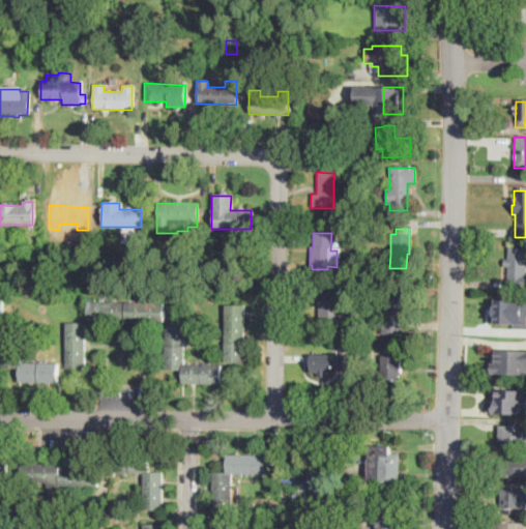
[(349,238),(348,247),(340,247),(340,238),(349,238)]
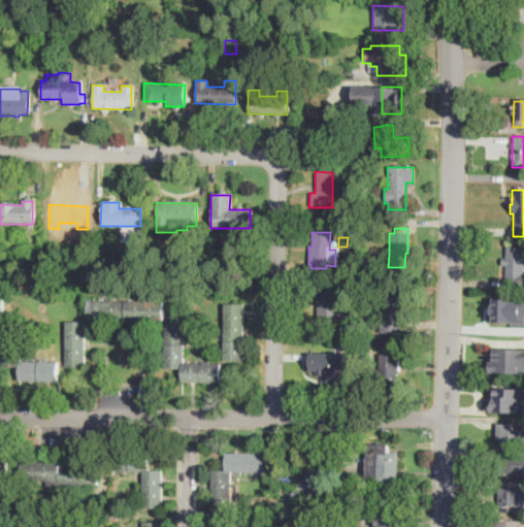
[(523,289),(503,289),(503,287),(503,282),(504,253),(504,248),(523,249),(523,253),(523,266),(522,278),(523,278),(523,289)]
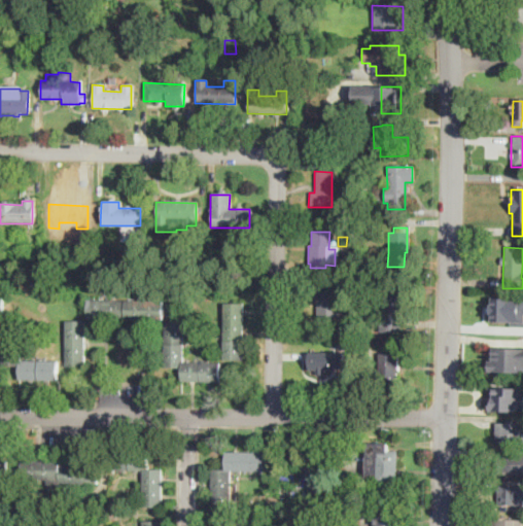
[(355,286),(346,287),(346,276),(355,275),(355,286)]
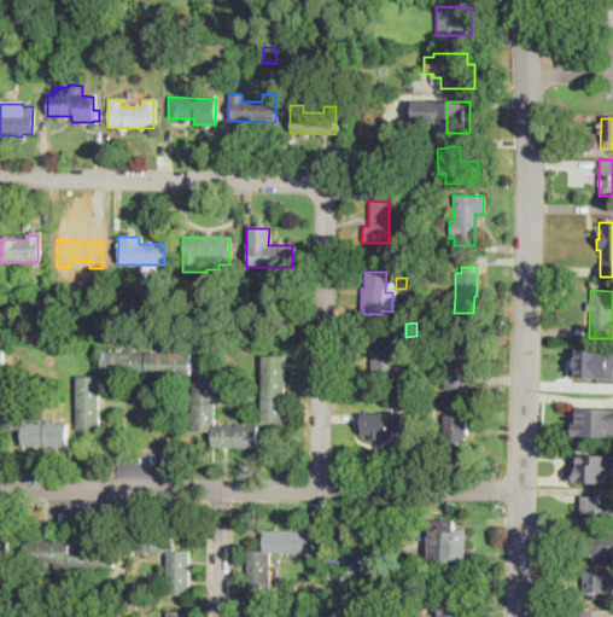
[(396,366),(396,374),(393,374),(369,373),(371,341),(371,339),(397,341),(397,350),(396,366)]
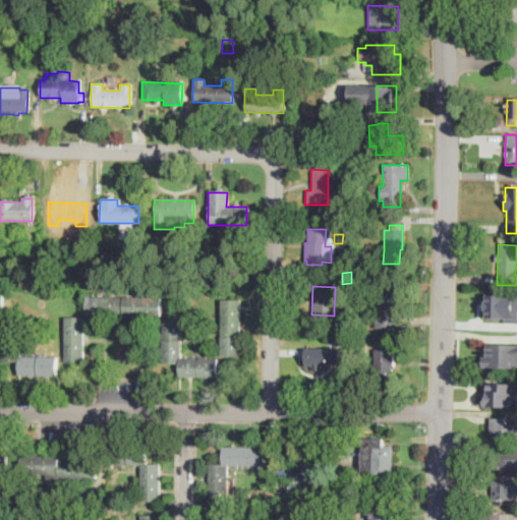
[(396,290),(394,319),(394,325),(394,330),(372,329),(374,313),(370,313),(370,311),(370,301),(374,301),(375,289),(396,290)]
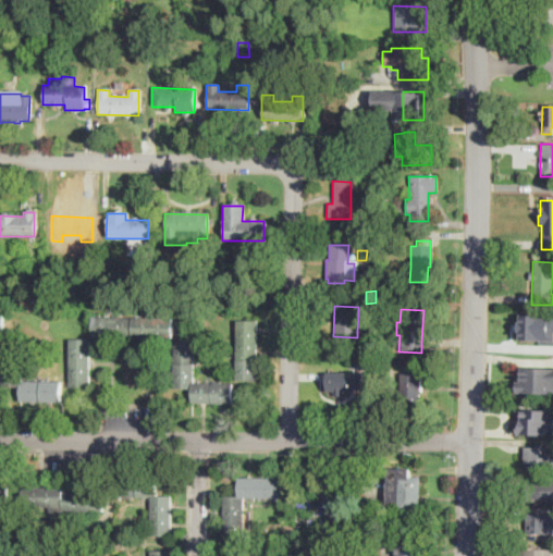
[(552,314),(519,313),(519,322),(514,322),(513,332),(519,332),(518,340),(538,341),(538,345),(552,345),(552,314)]
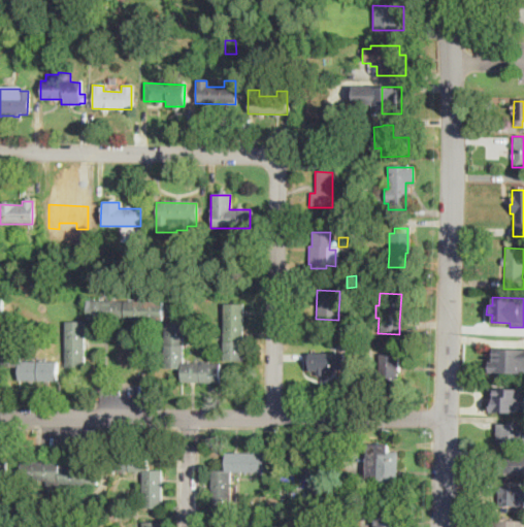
[(85,320),(160,321),(161,301),(85,300),(85,320)]
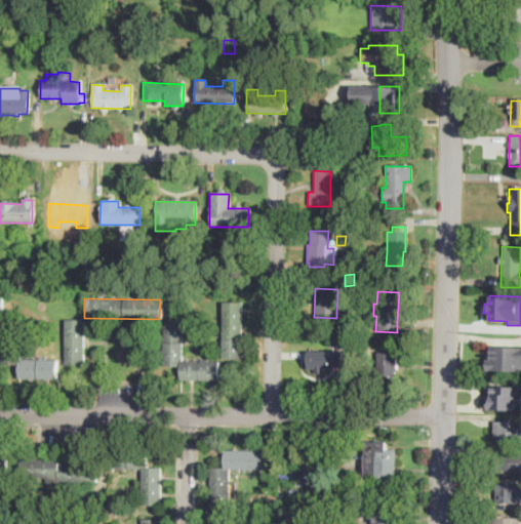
[(240,301),(221,301),(219,358),(239,359),(240,301)]
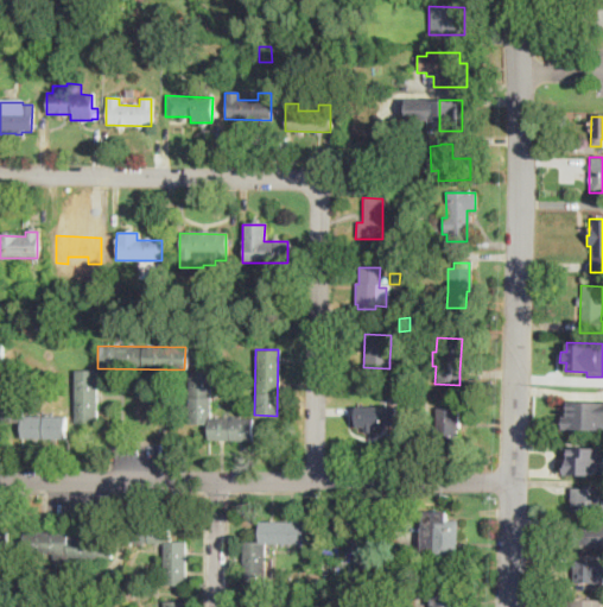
[(94,423),(96,370),(74,370),(73,423),(94,423)]
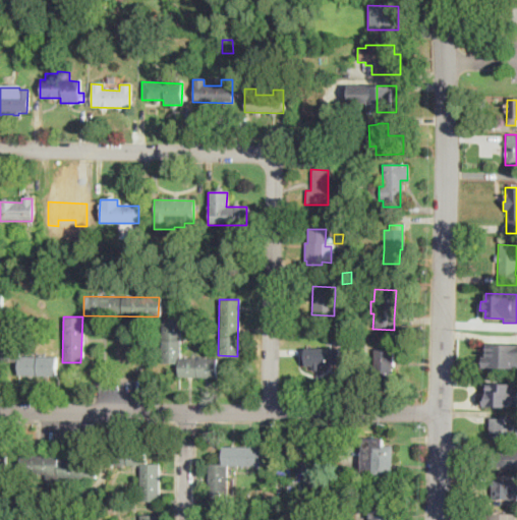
[(215,377),(215,358),(179,358),(179,318),(161,319),(161,363),(176,363),(177,378),(215,377)]
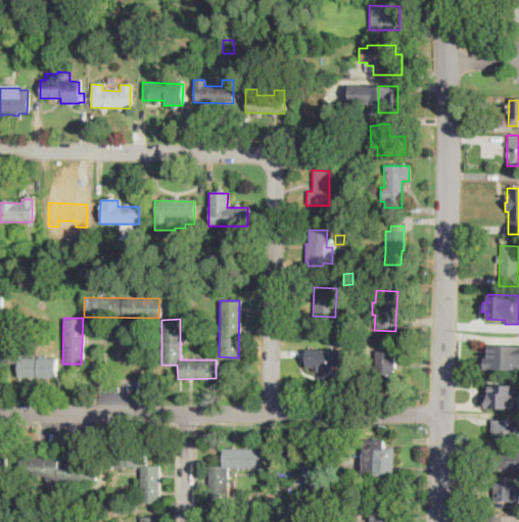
[(518,345),(484,344),(483,369),(518,369),(518,345)]
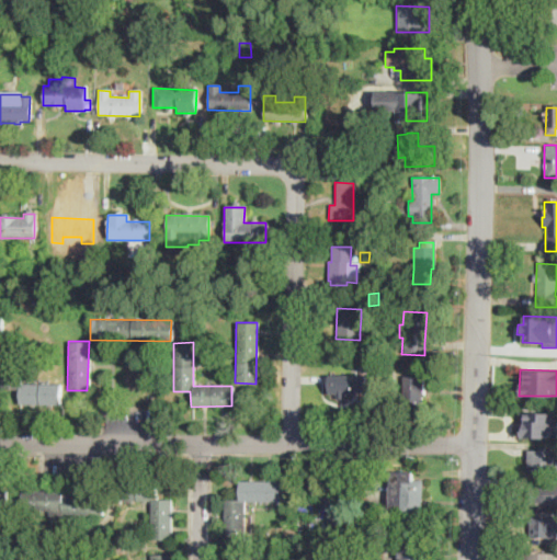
[(420,374),(420,381),(421,381),(421,391),(421,395),(421,396),(420,396),(419,409),(410,409),(410,403),(401,402),(402,376),(411,377),(411,374),(418,374),(420,374)]
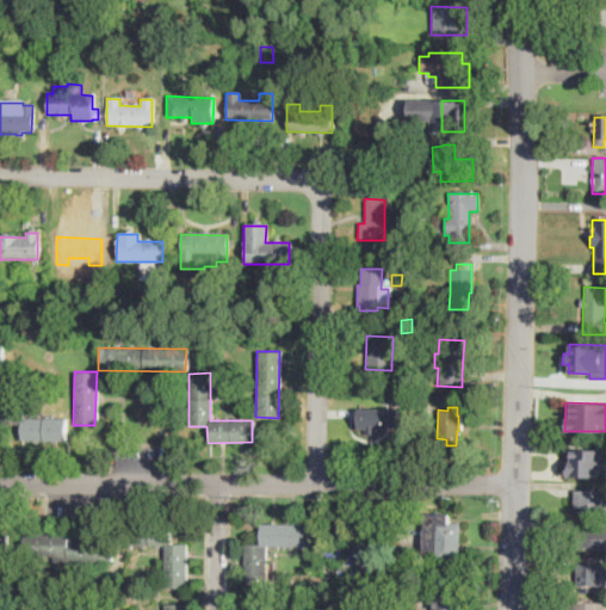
[(396,410),(395,429),(387,429),(384,429),(371,429),(371,436),(368,436),(365,436),(365,430),(354,430),(356,418),(356,411),(356,410),(396,410)]
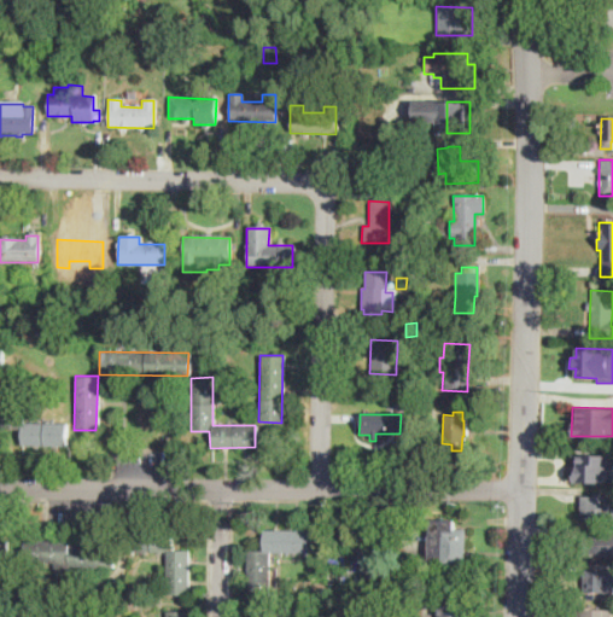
[(19,446),(64,446),(65,423),(19,423),(19,446)]
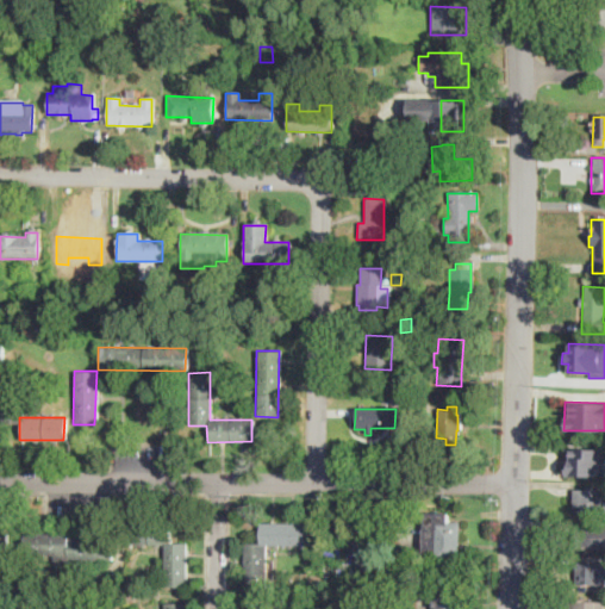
[(604,453),(604,476),(571,474),(572,461),(578,461),(579,453),(604,453)]
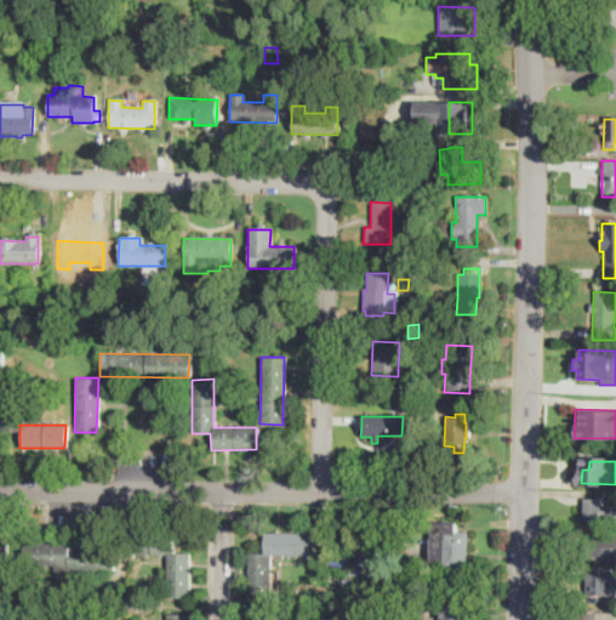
[(615,523),(609,523),(580,522),(581,500),(615,501),(615,523)]
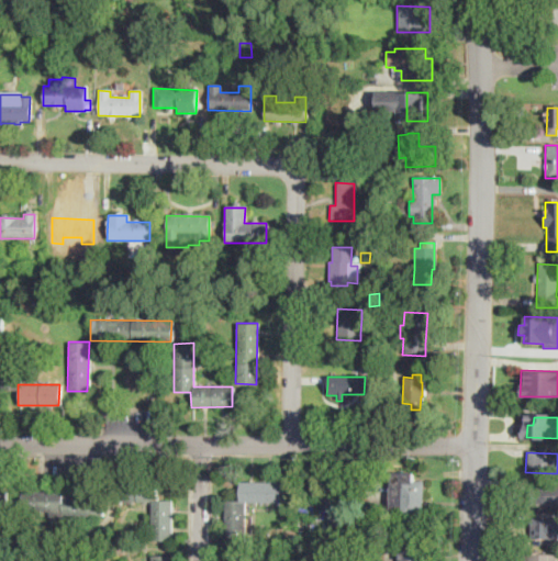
[(421,507),(421,518),(400,517),(400,516),(388,516),(389,505),(390,474),(390,473),(411,474),(411,482),(422,483),(422,501),(421,507)]
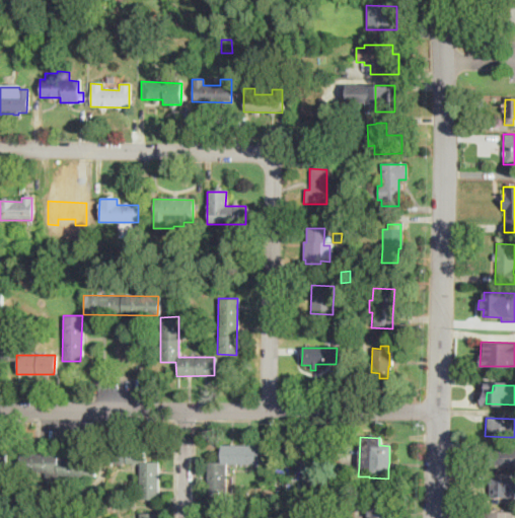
[(256,464),(256,445),(219,445),(219,462),(206,462),(205,507),(224,507),(225,463),(256,464)]
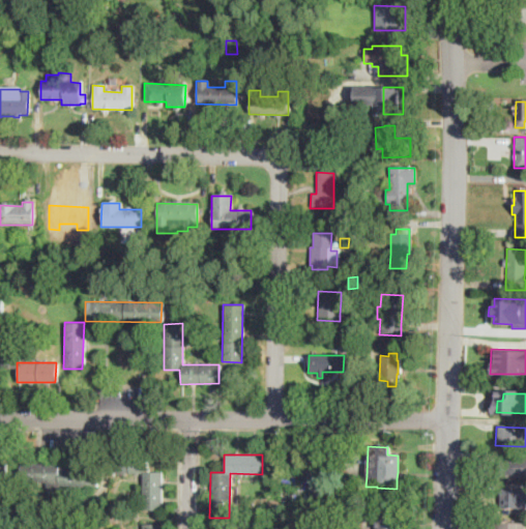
[(525,459),(525,478),(509,478),(499,477),(500,458),(519,459),(525,459)]
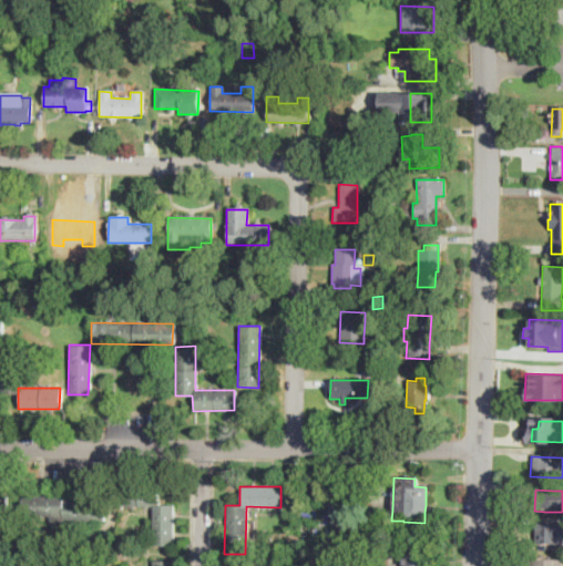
[(19,498),(19,522),(103,522),(103,498),(19,498)]
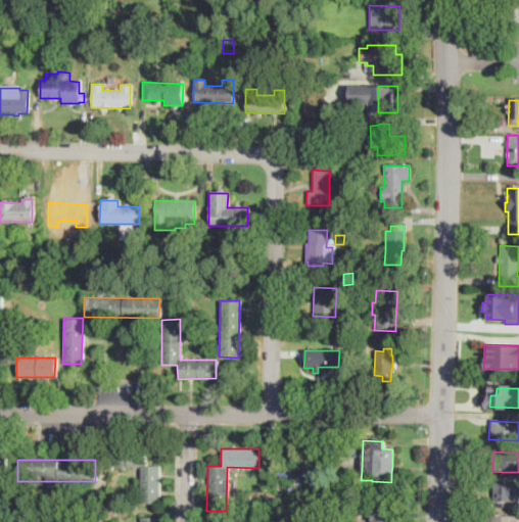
[(157,465),(139,465),(139,503),(158,503),(157,465)]
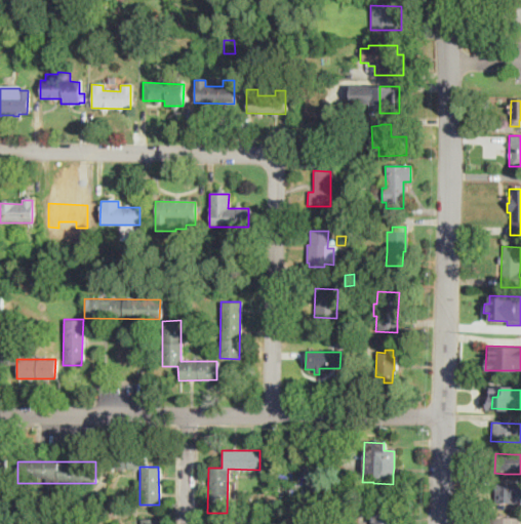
[(520,486),(519,505),(493,504),(494,485),(504,485),(520,486)]
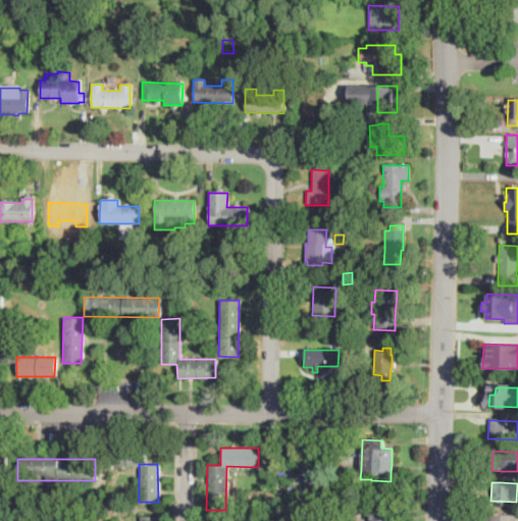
[(396,514),(396,515),(396,520),(369,520),(369,514),(371,514),(371,502),(392,503),(392,513),(392,514),(394,514),(396,514)]
